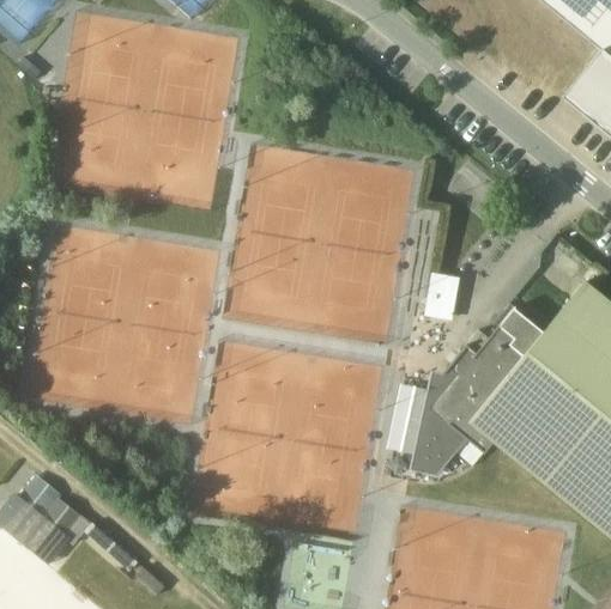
[(540,0),(600,49),(561,97),(610,136),(610,0),(540,0)]
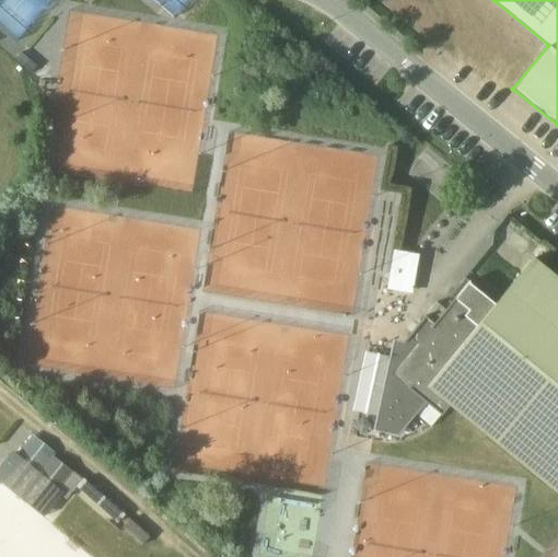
[(387,288),(413,292),(419,253),(394,248),(387,288)]
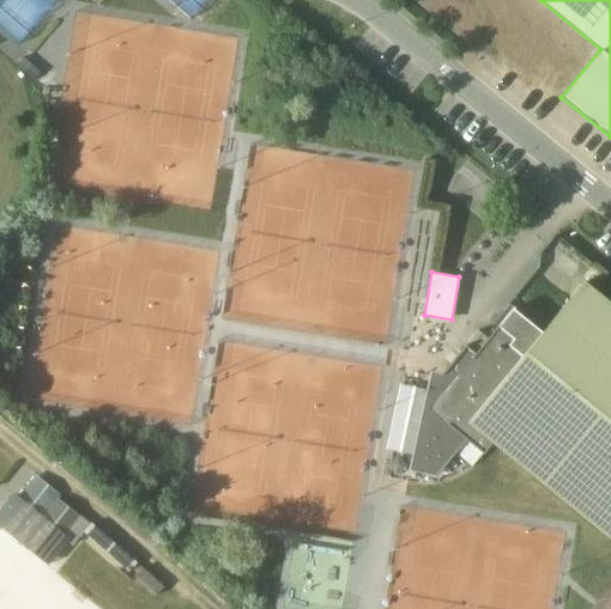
[(610,300),(585,280),(543,330),(513,306),(488,336),(478,328),(441,373),(436,372),(431,371),(410,469),(436,475),(455,451),(471,464),(473,466),(483,452),(484,452),(492,443),(610,539),(610,300)]
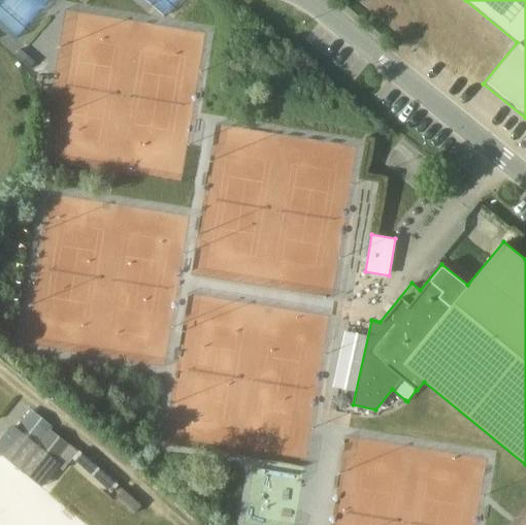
[(12,423),(0,438),(0,452),(42,485),(58,465),(63,469),(72,458),(111,492),(119,485),(78,450),(52,429),(54,426),(31,408),(17,427),(12,423)]
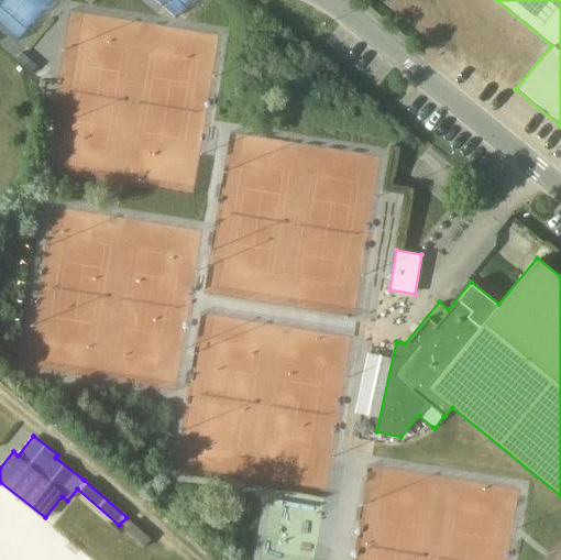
[(131,520),(123,528),(144,546),(151,538),(131,520)]
